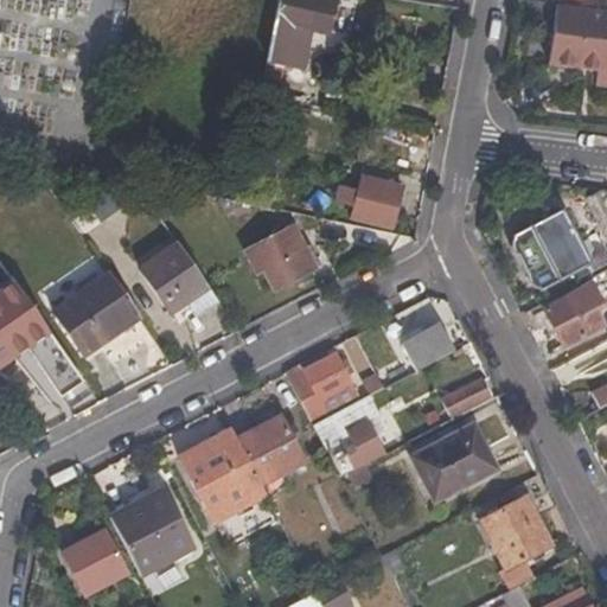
[(330,36),(336,2),(320,0),(278,0),(266,64),(305,71),(312,32),(330,36)]
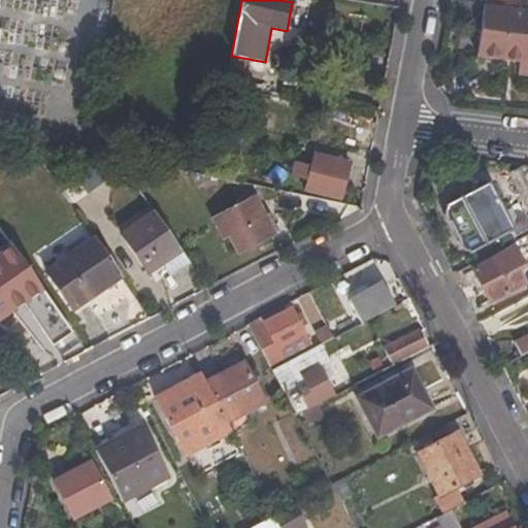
[(527,10),(484,5),(477,58),(520,63),(527,63),(527,10)]
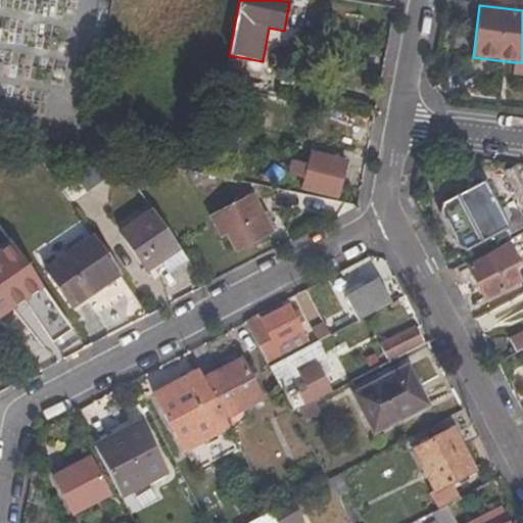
[(224,76),(241,77),(242,58),(226,57),(224,76)]
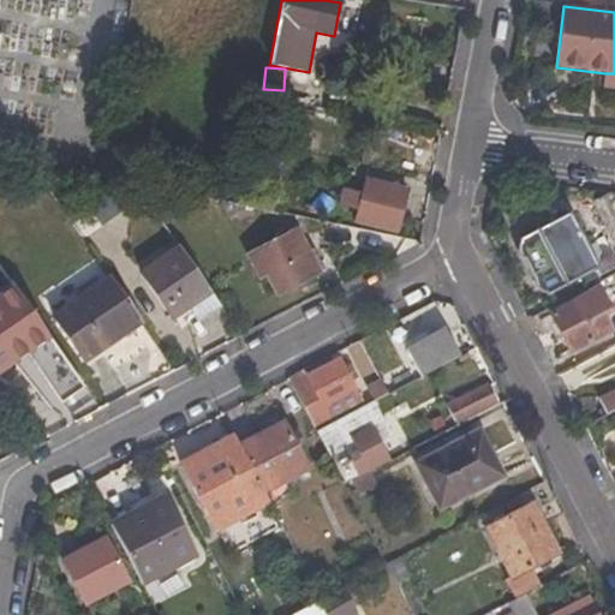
[(604,89),(614,89),(614,73),(605,73),(604,89)]
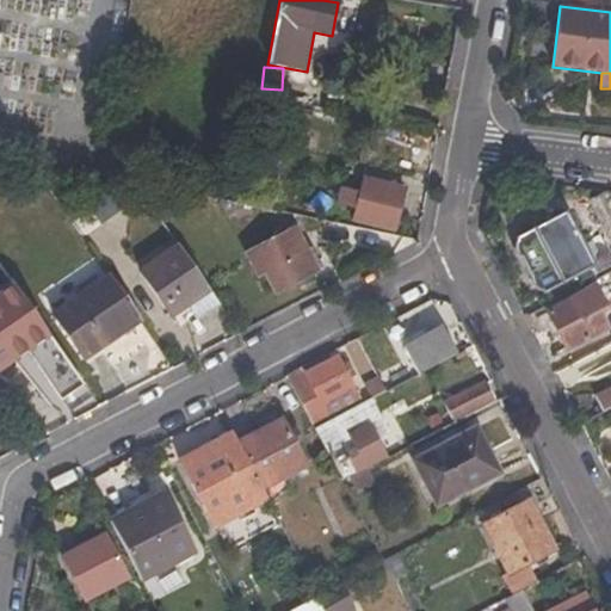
[(405,189),(362,179),(358,193),(340,190),(337,207),(355,210),(351,223),(395,233),(405,189)]
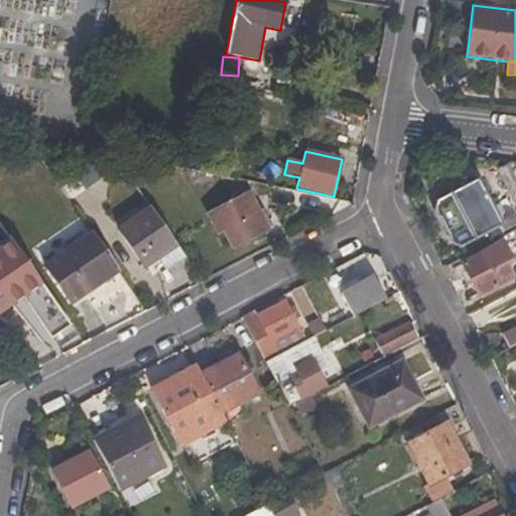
[(53,179),(70,203),(104,178),(89,155),(53,179)]
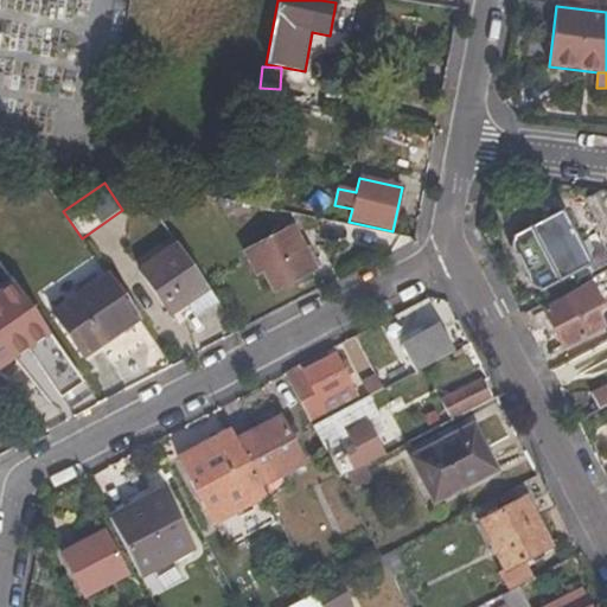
[(511,237),(513,243),(509,246),(532,291),(538,288),(541,293),(589,268),(561,212),(511,237)]
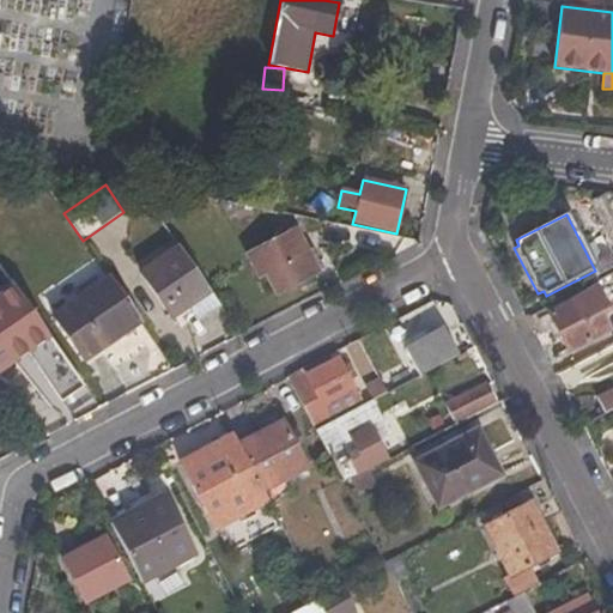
[(307,252),(296,231),(248,256),(259,279),(265,275),(274,295),(317,273),(307,252)]
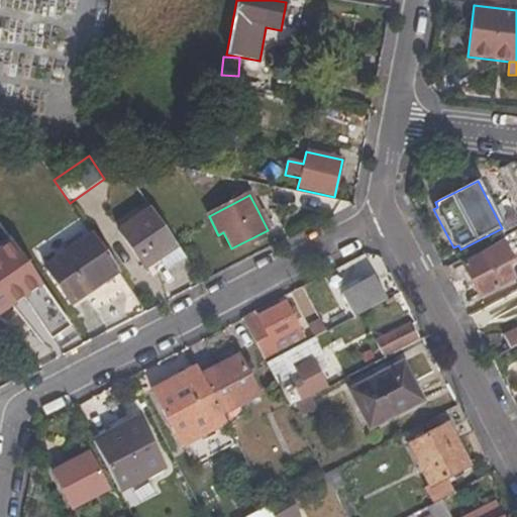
[(144,270),(159,261),(178,247),(150,208),(117,230),(144,270)]
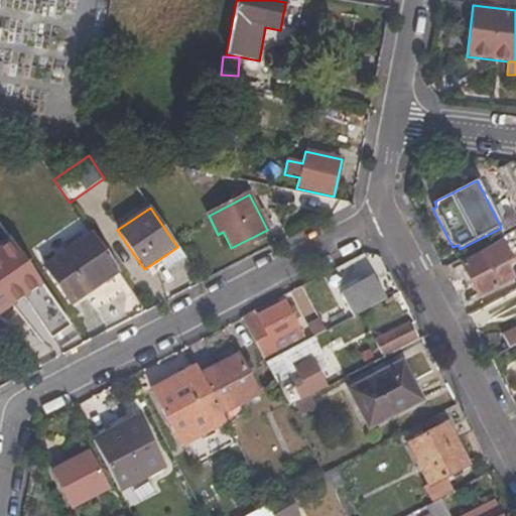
[(274,226),(265,209),(258,212),(267,230),(274,226)]
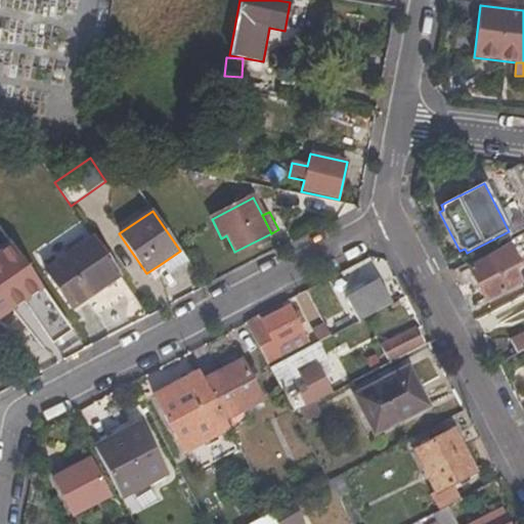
[(0,274),(19,259),(0,234),(0,274)]
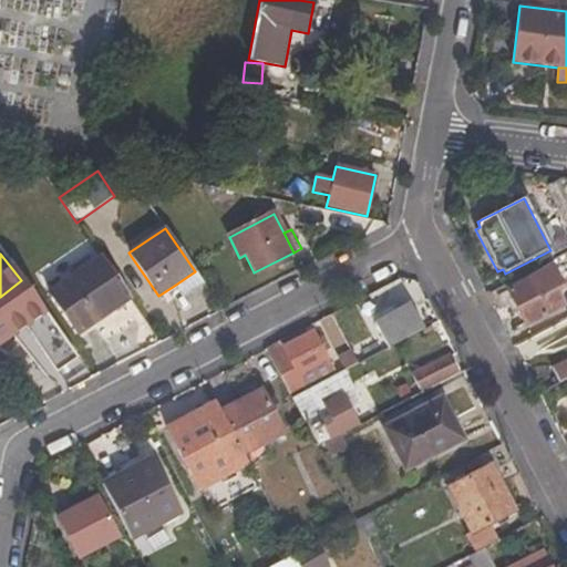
[(49,294),(78,334),(130,299),(101,258),(49,294)]
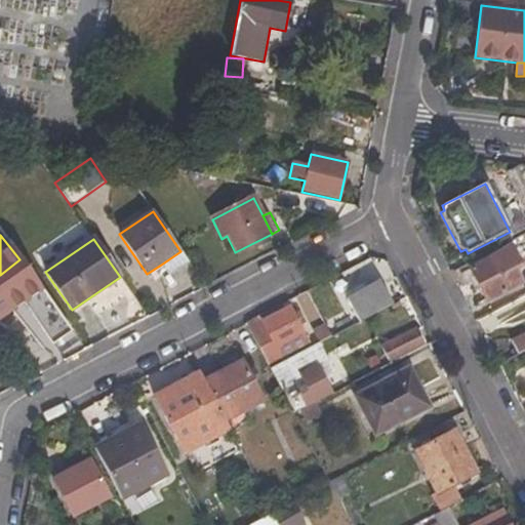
[(512,246),(468,269),(486,304),(523,285),(518,275),(524,271),(512,246)]
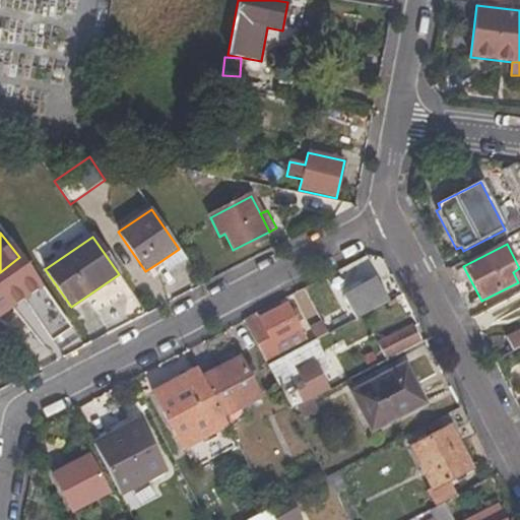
[(179,249),(159,262),(169,274),(187,261),(179,249)]
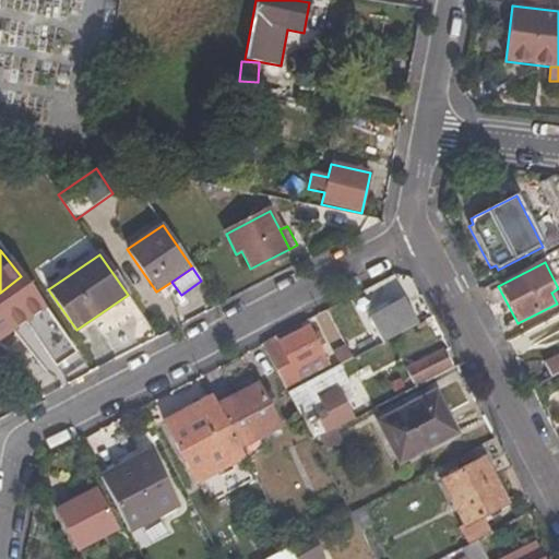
[(12,313),(36,348),(59,332),(35,297),(12,313)]
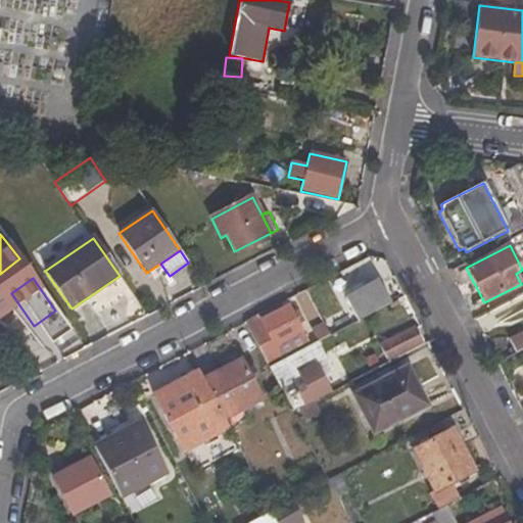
[(343,292),(359,321),(366,317),(375,313),(387,305),(391,303),(379,281),(364,288),(361,283),(343,292)]
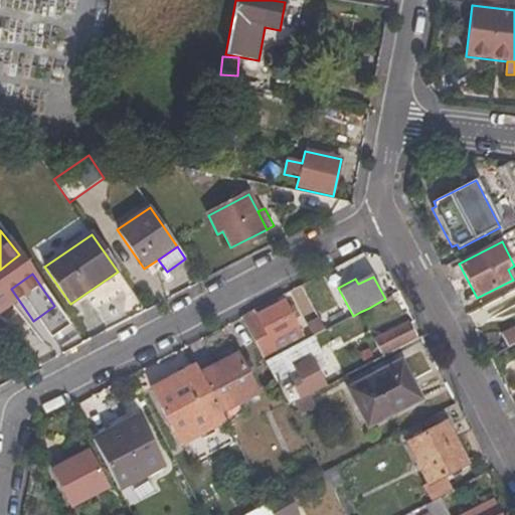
[(369,308),(376,323),(389,316),(381,301),(369,308)]
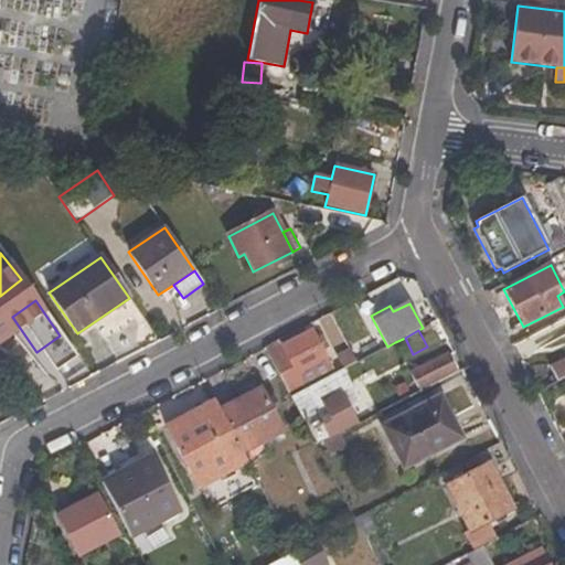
[(290,397),(305,390),(302,384),(332,370),(312,331),(268,353),(290,397)]
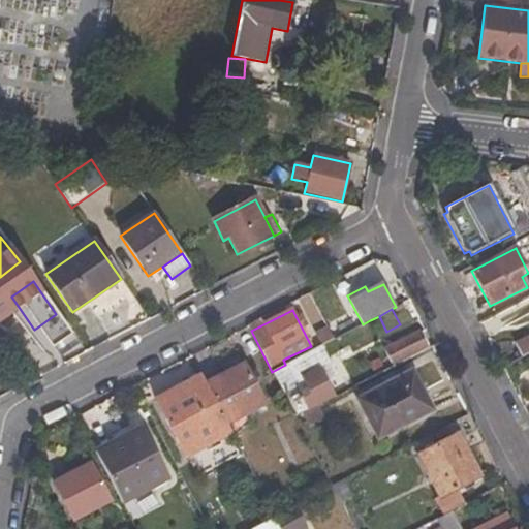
[(378,336),(386,332),(379,316),(370,320),(378,336)]
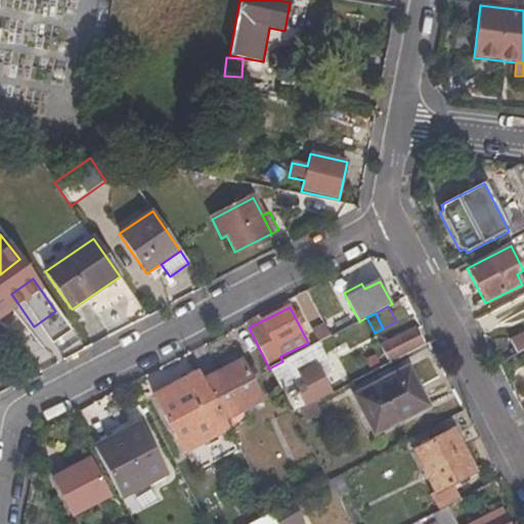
[(388,364),(424,346),(416,330),(380,349),(388,364)]
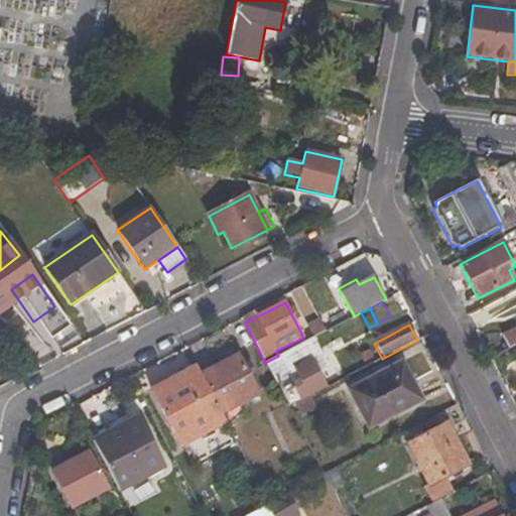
[(509,350),(515,346),(515,329),(502,337),(509,350)]
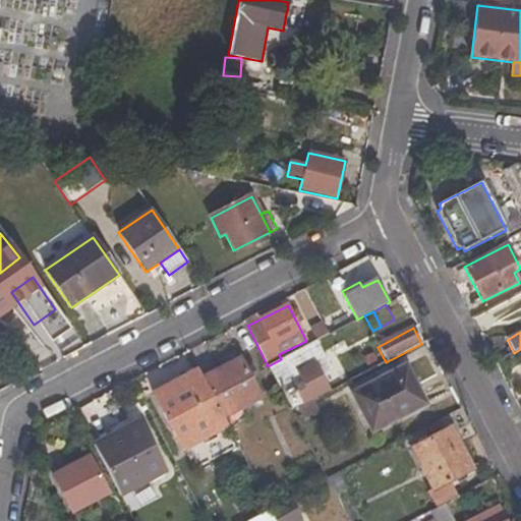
[(268,366),(292,411),(297,408),(312,401),(329,392),(321,377),(328,373),(330,367),(315,341),(281,359),(268,366)]
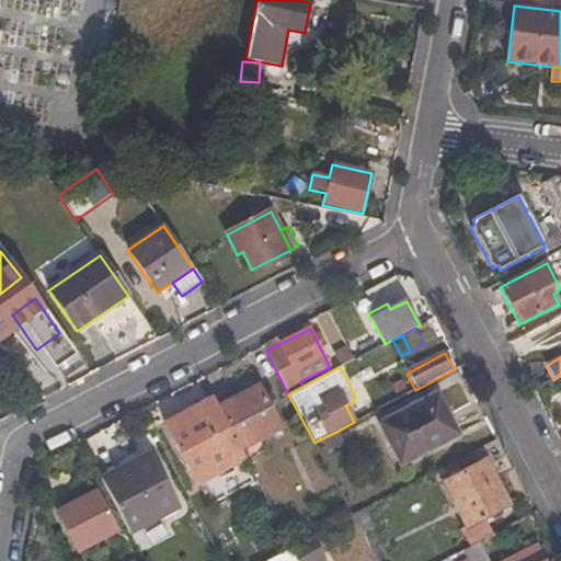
[(247,461),(249,467),(265,450),(261,443),(282,432),(258,386),(218,408),(247,461)]
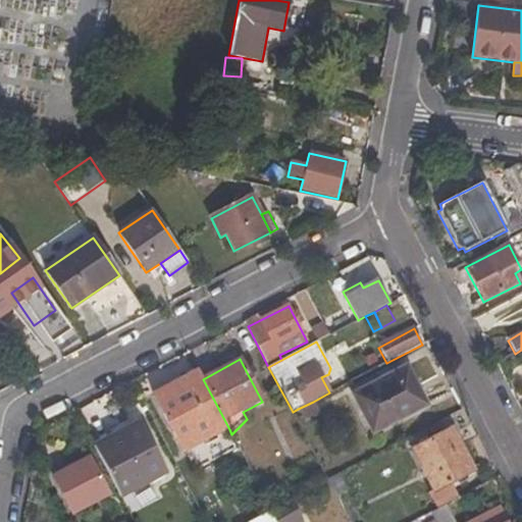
[(427,406),(406,366),(352,395),(372,435),(427,406)]
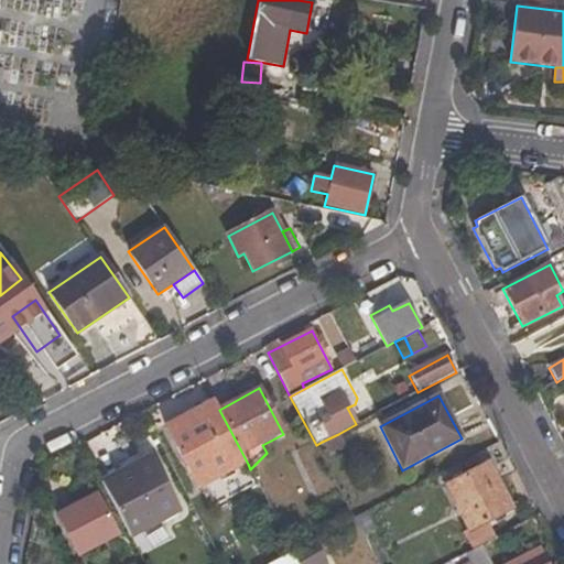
[(165,427),(197,489),(248,464),(219,410),(215,402),(165,427)]
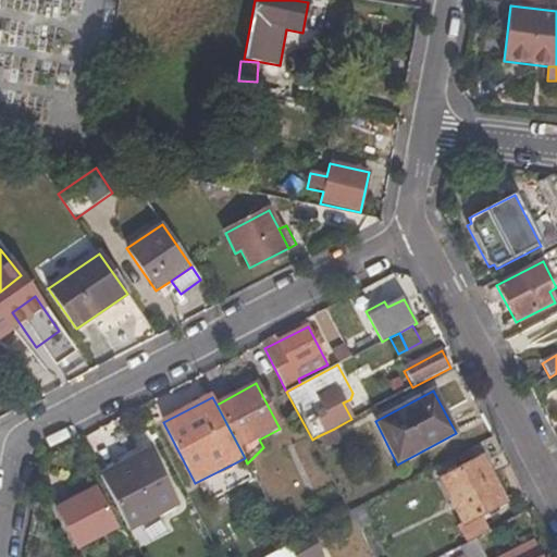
[(324,448),(339,441),(334,429),(318,436),(324,448)]
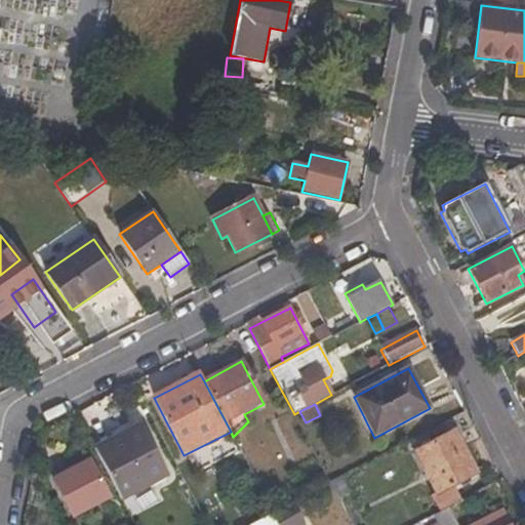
[(116,437),(117,439),(94,451),(121,501),(168,478),(140,425),(116,437)]
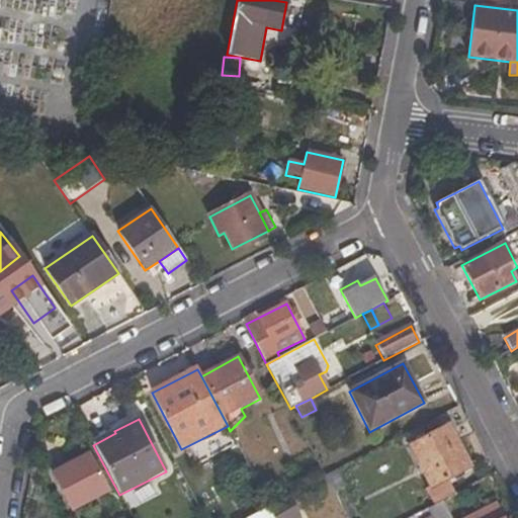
[(447,427),(410,446),(431,488),(468,468),(447,427)]
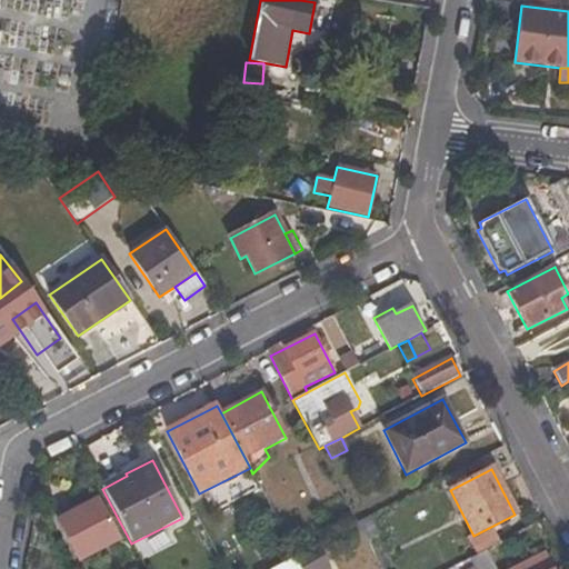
[(98,499),(57,520),(79,561),(119,540),(98,499)]
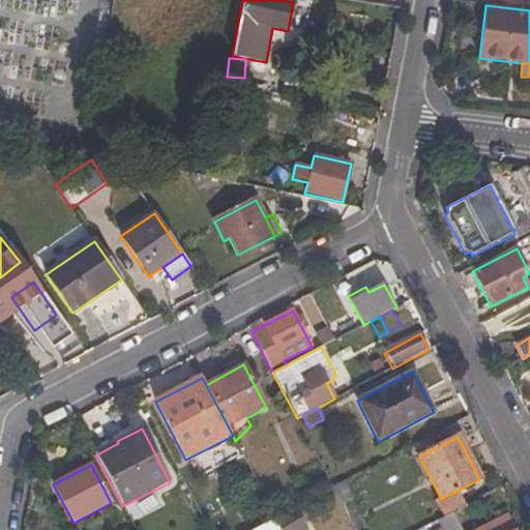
[(332,487),(342,504),(353,498),(344,481),(332,487)]
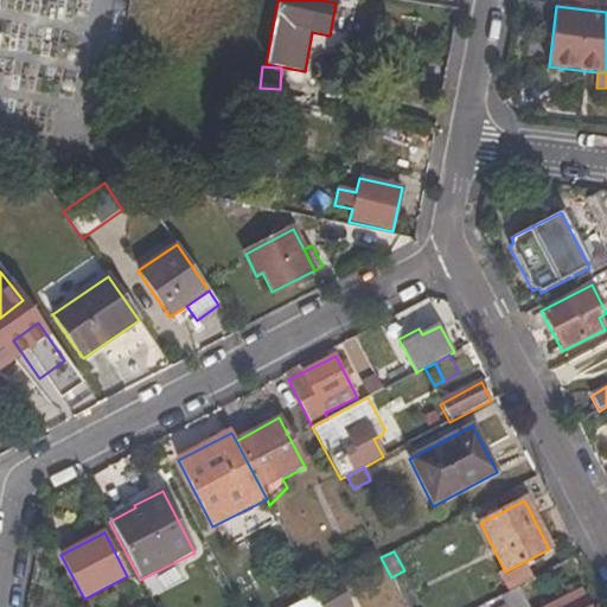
[(586,606),(575,587),(538,606),(586,606)]
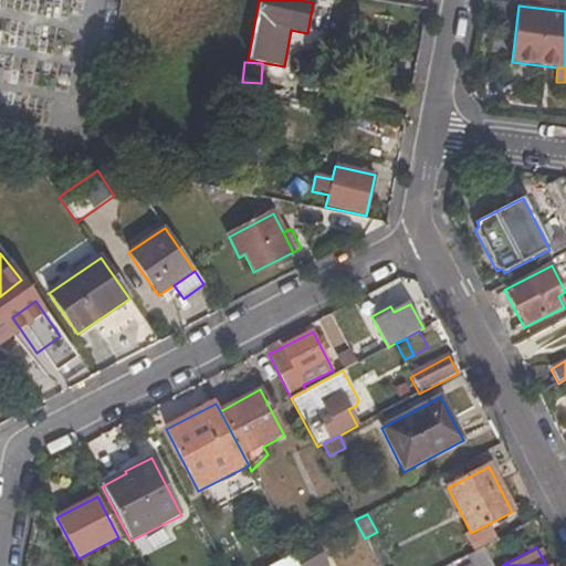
[(295,565),(323,565),(326,564),(320,551),(294,563),(295,565)]
